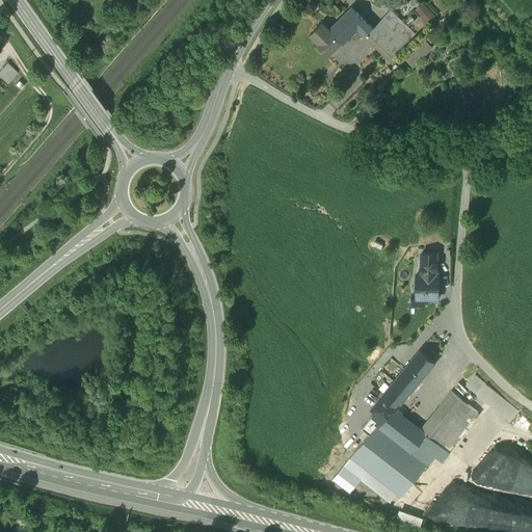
[(423,2),(415,10),(426,22),(434,14),(423,2)]
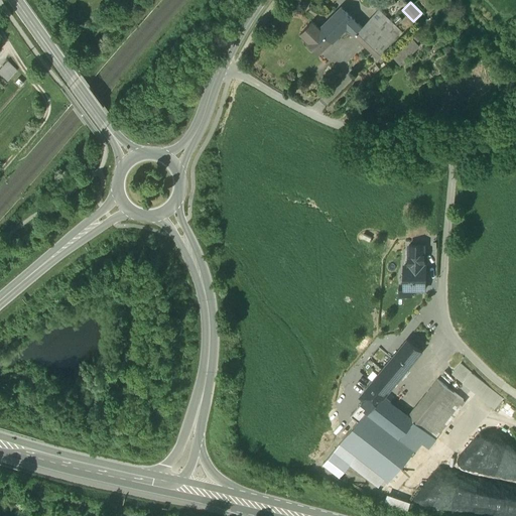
[(342,6),(319,27),(312,20),(301,32),(308,39),(306,41),(318,52),(332,40),(333,41),(346,27),(354,19),(342,6)]
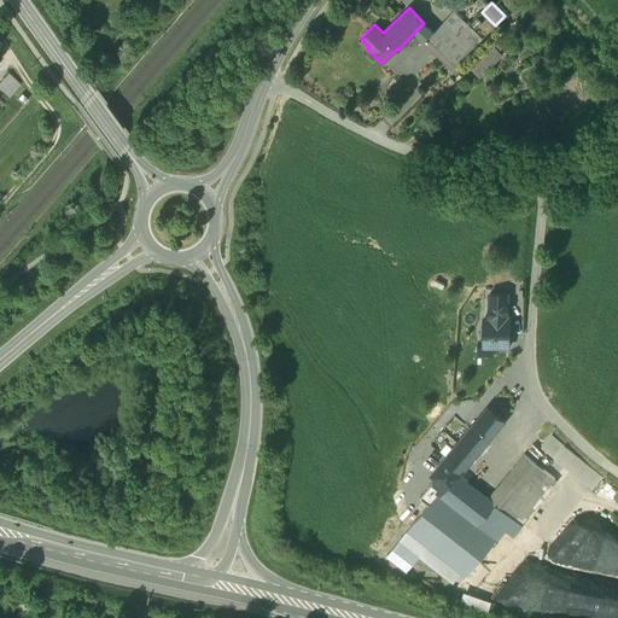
[(453,13),(433,33),(424,23),(414,33),(436,53),(436,52),(452,68),(455,65),(479,40),(453,13)]
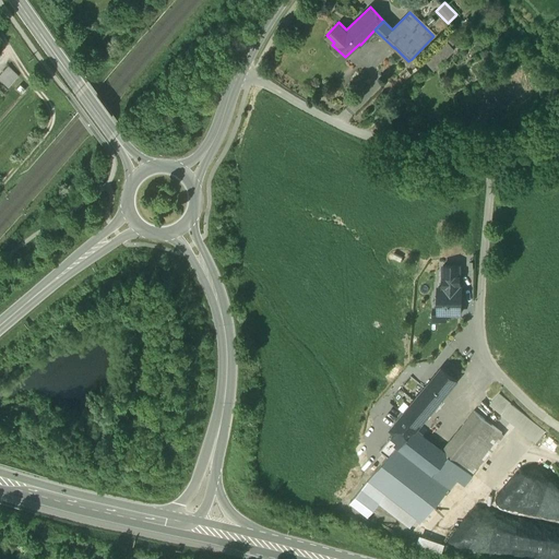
[(440,21),(435,15),(424,26),(430,32),(440,21)]
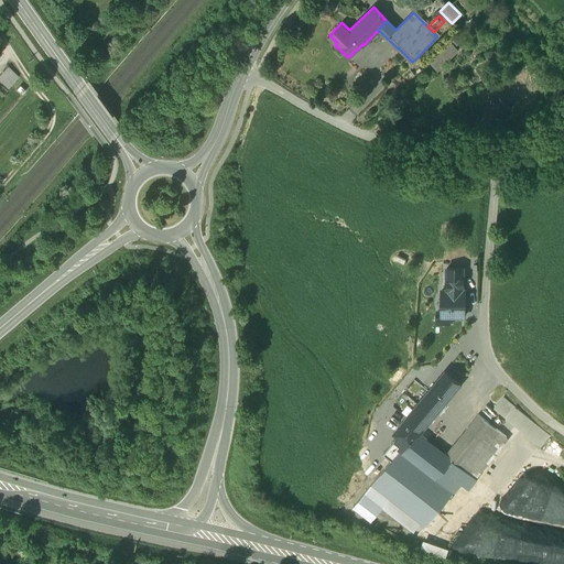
[(454,31),(425,60),(436,69),(464,41),(454,31)]
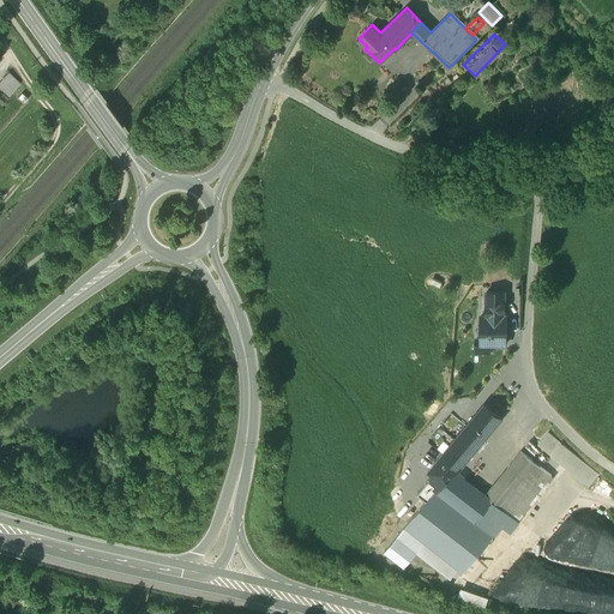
[(128,52),(122,47),(118,52),(125,56),(128,52)]
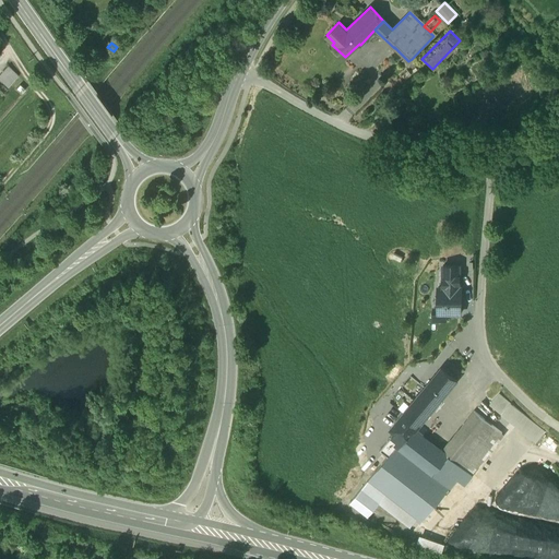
[(115,60),(106,52),(99,60),(108,68),(115,60)]
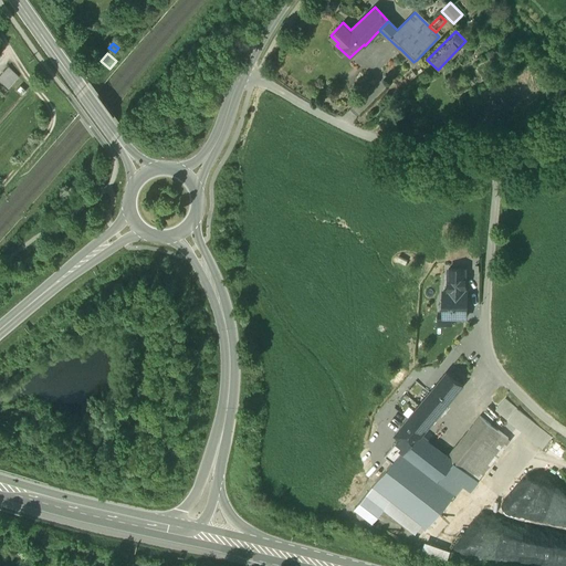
[(8,65),(0,74),(0,80),(8,87),(18,76),(8,65)]
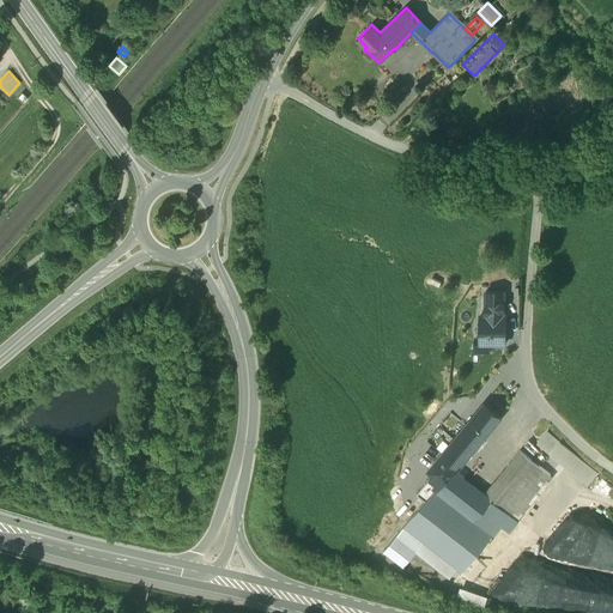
[(22,91),(17,96),(24,102),(28,97),(22,91)]
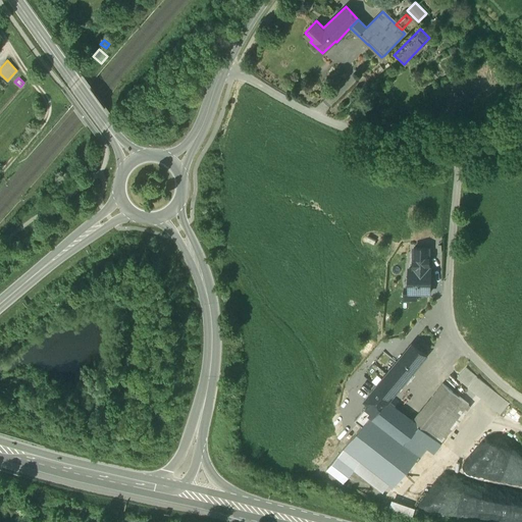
[(429,247),(414,246),(414,261),(428,262),(429,247)]
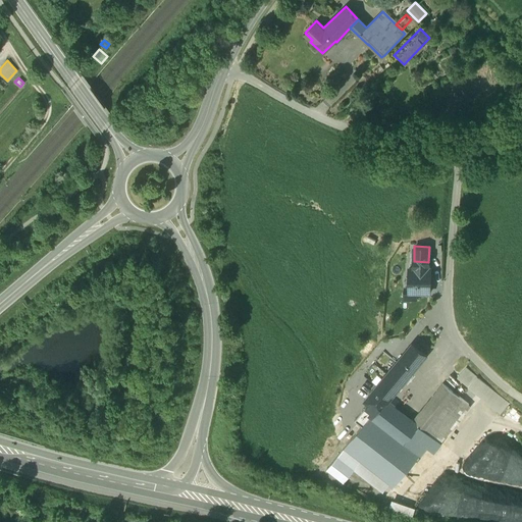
[(414,266),(409,266),(409,275),(407,277),(407,280),(409,282),(409,288),(418,288),(418,292),(430,292),(430,282),(428,280),(428,277),(430,275),(430,267),(428,267),(414,266)]
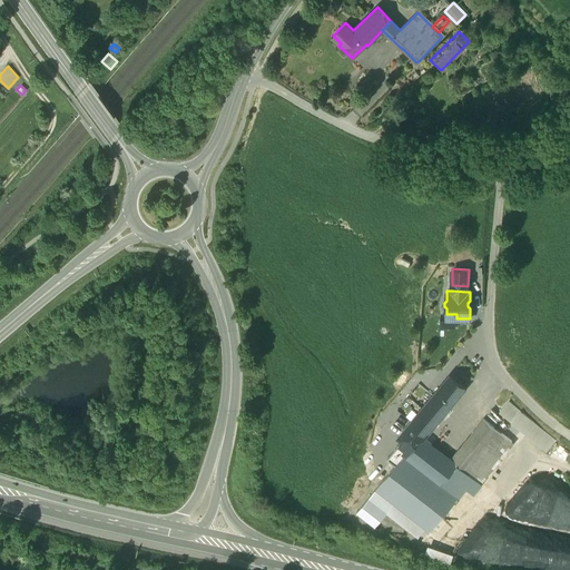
[(465,386),(450,374),(435,391),(451,404),(465,386)]
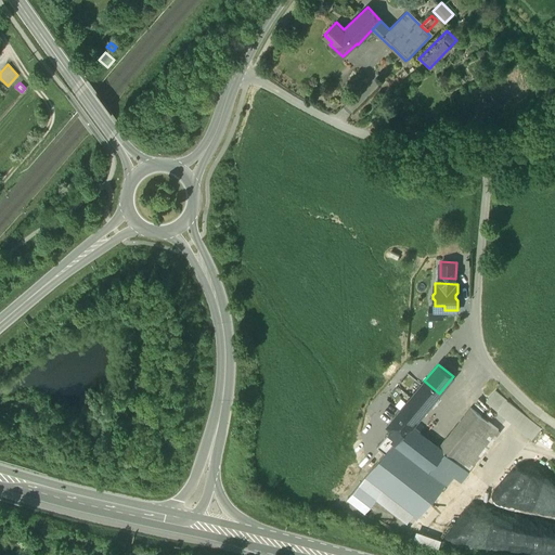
[(439,394),(424,381),(388,425),(392,428),(377,446),(385,452),(364,478),(382,492),(412,516),(416,520),(447,483),(430,470),(398,443),(412,426),(439,394)]
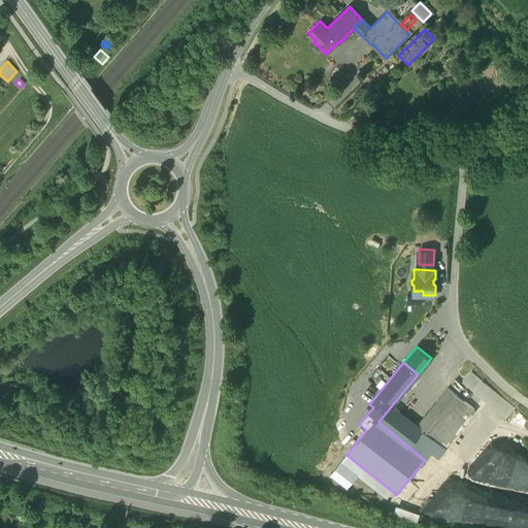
[(471,370),(463,381),(473,389),(483,378),(471,370)]
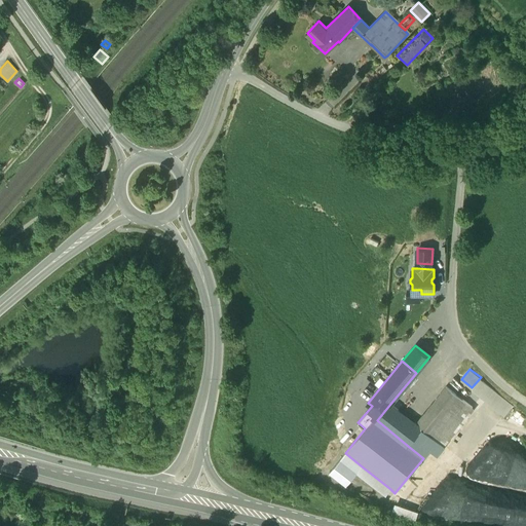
[(481,377),(472,387),(479,393),(487,383),(481,377)]
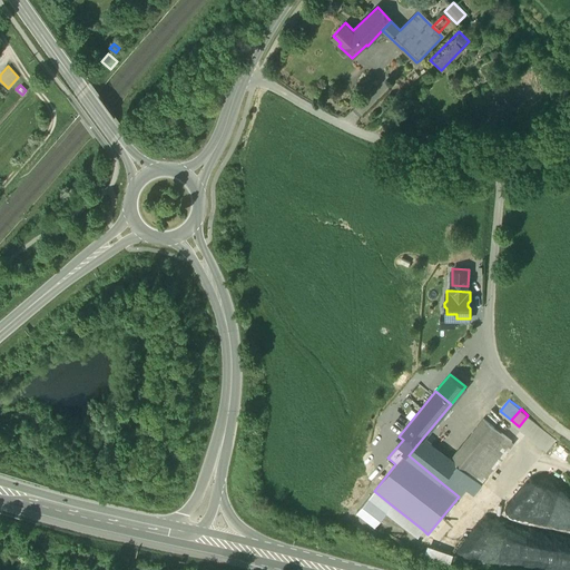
[(502,434),(483,419),(472,432),(491,448),(502,434)]
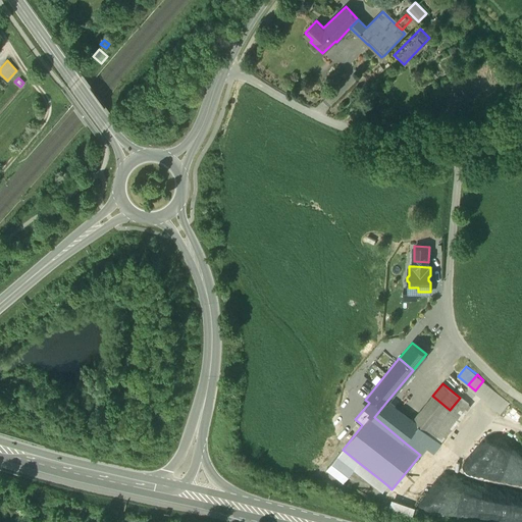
[(432,396),(412,420),(419,425),(430,434),(450,410),(432,396)]
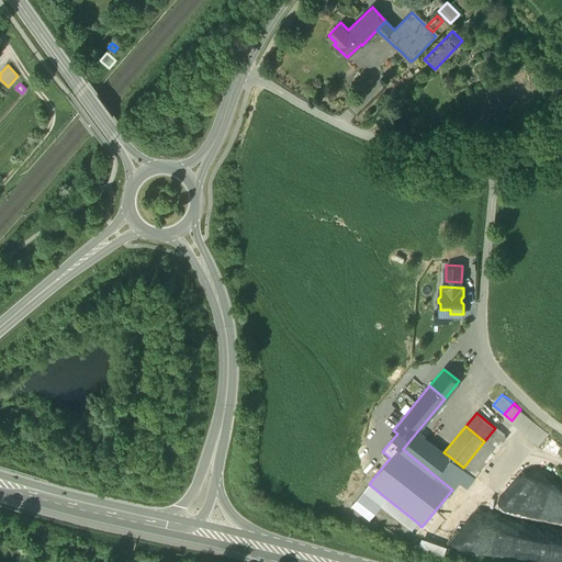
[(444,452),(417,431),(403,449),(436,476),(451,458),(444,452)]
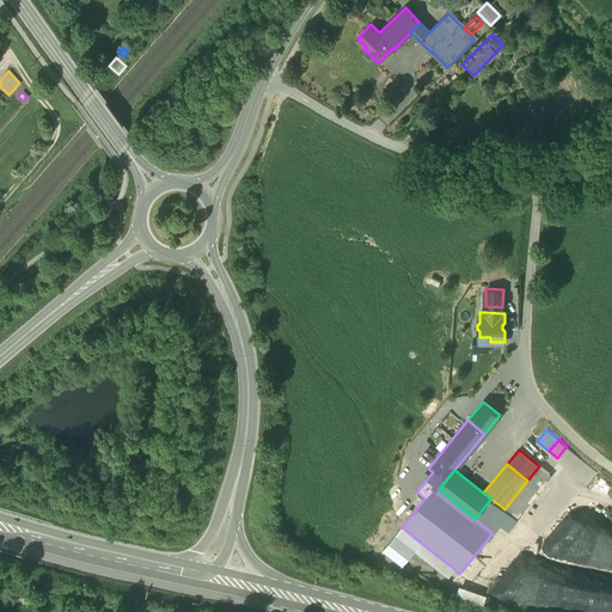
[(505,509),(491,499),(475,519),(493,533),(509,513),(505,509)]
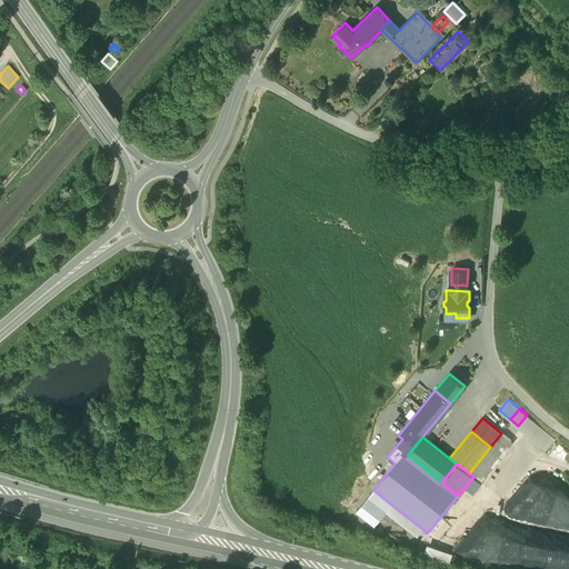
[(391,505),(373,490),(356,511),(373,526),(386,511),(391,505)]
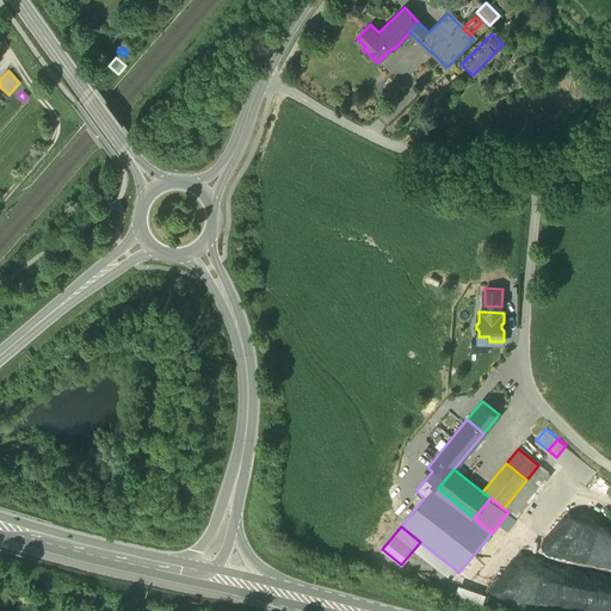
[(454,568),(420,542),(414,549),(448,576),(454,568)]
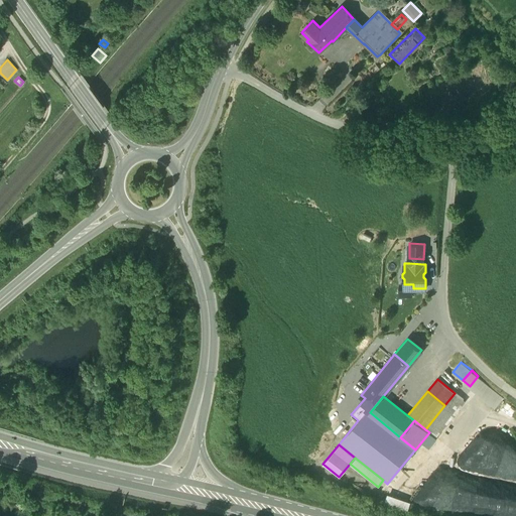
[(410,511),(414,503),(393,493),(389,502),(410,511)]
